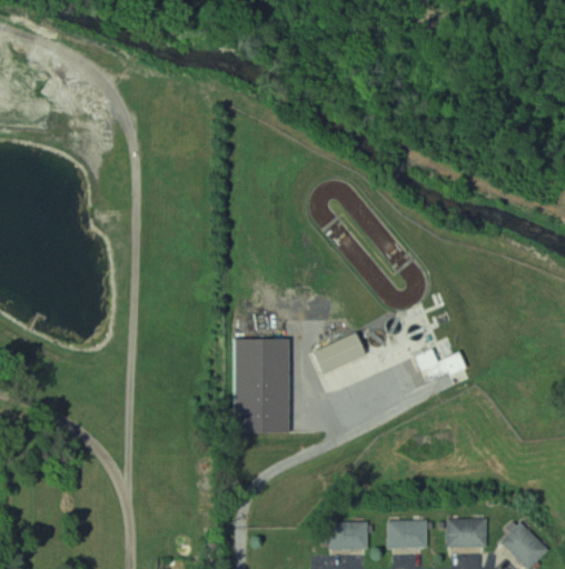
[(313,352),(324,375),(367,356),(357,332),(313,352)]
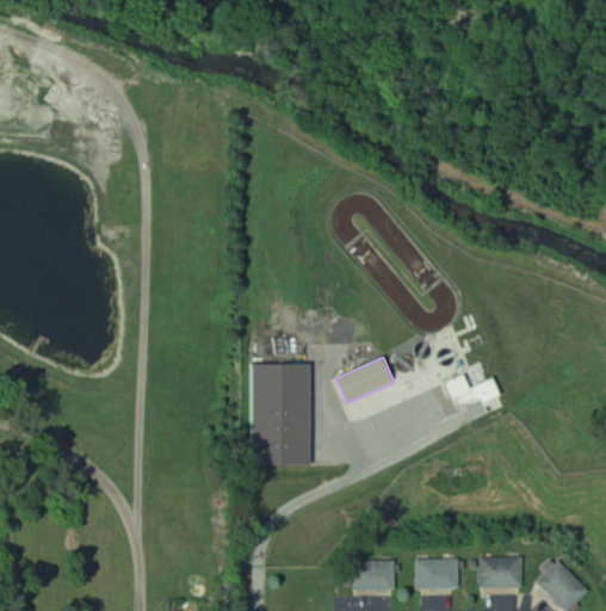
[(478,557),(478,587),(521,587),(521,557),(478,557)]
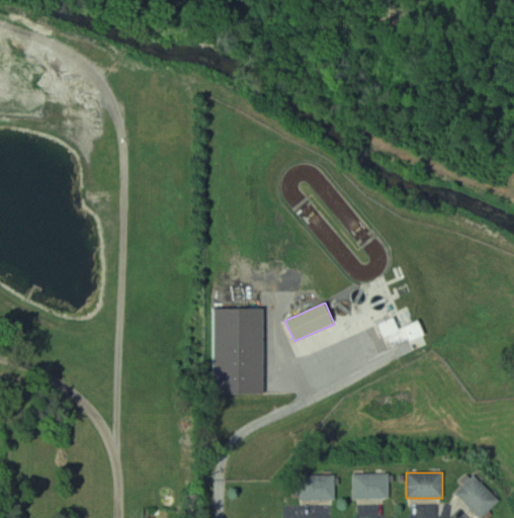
[(351,499),(389,499),(389,473),(351,473),(351,499)]
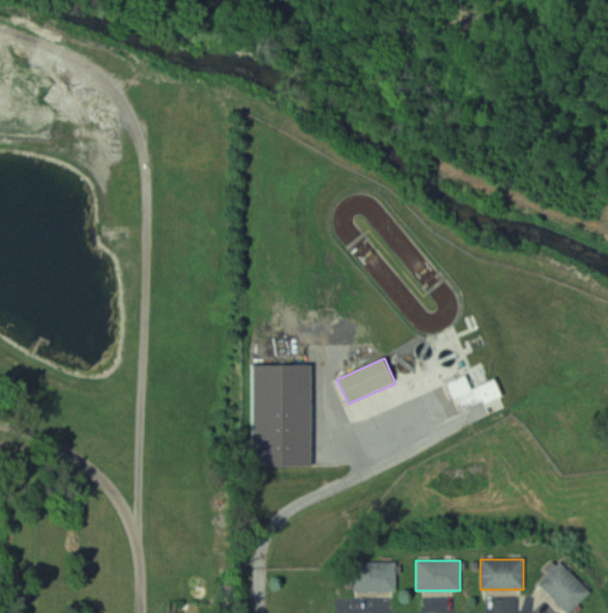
[(353,592),(395,592),(395,562),(353,562),(353,592)]
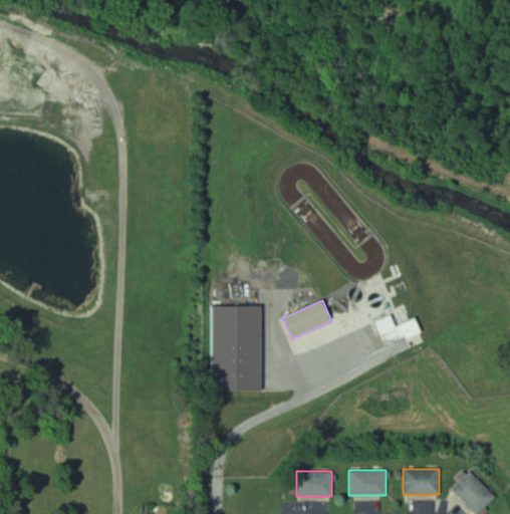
[(476,513),(477,513),(494,497),(469,471),(451,489),(476,513)]
